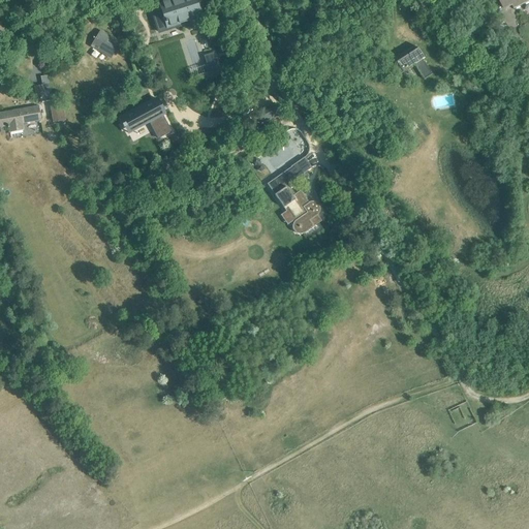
[(162,12),(153,16),(158,30),(166,28),(179,24),(179,22),(187,19),(188,21),(200,18),(194,0),(179,0),(173,2),(172,0),(170,0),(159,3),(162,12)]
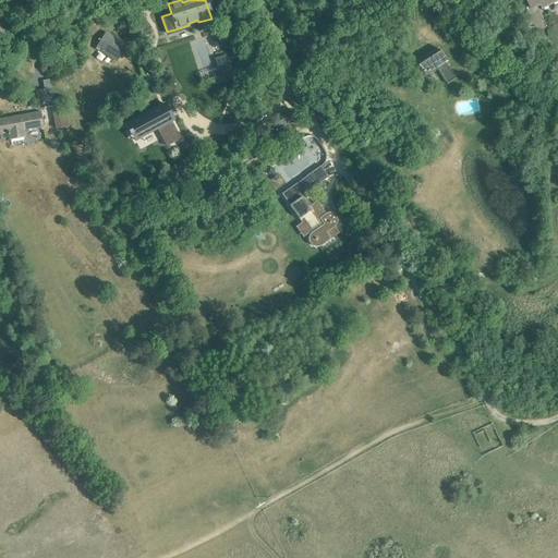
[(543,9),(557,1),(557,0),(526,0),(532,10),(541,5),(543,9)]
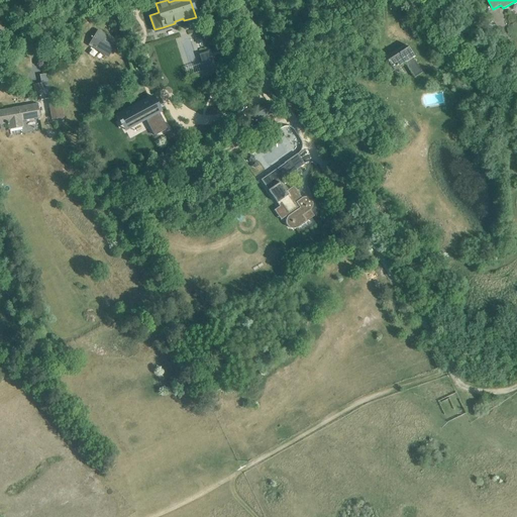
[(91,45),(108,56),(116,42),(99,32),(91,45)]
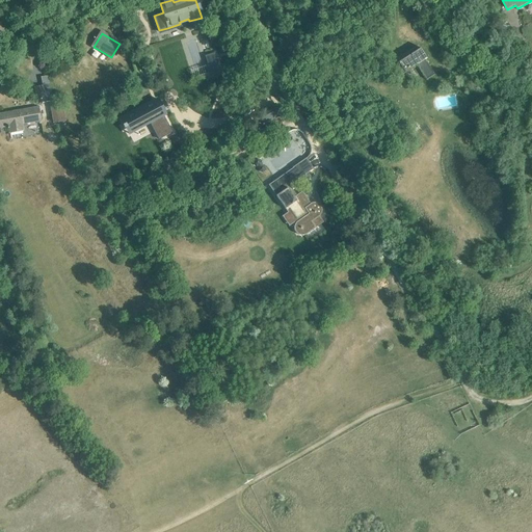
[(421,49),(418,51),(416,47),(407,52),(409,56),(398,63),(404,74),(417,65),(426,81),(434,76),(424,60),(427,59),(421,49)]
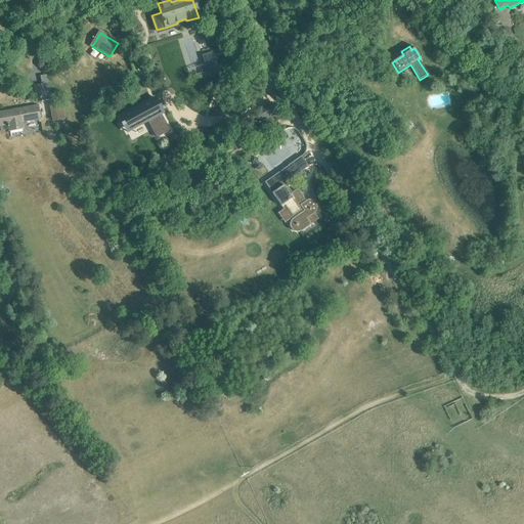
[(34,86),(36,102),(52,99),(49,84),(34,86)]
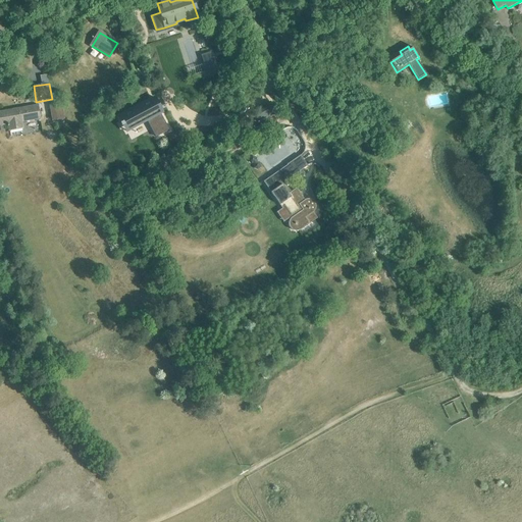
[(160,94),(126,117),(131,122),(129,123),(131,126),(133,125),(137,131),(154,118),(165,133),(166,133),(174,126),(177,124),(167,109),(169,108),(160,94)]
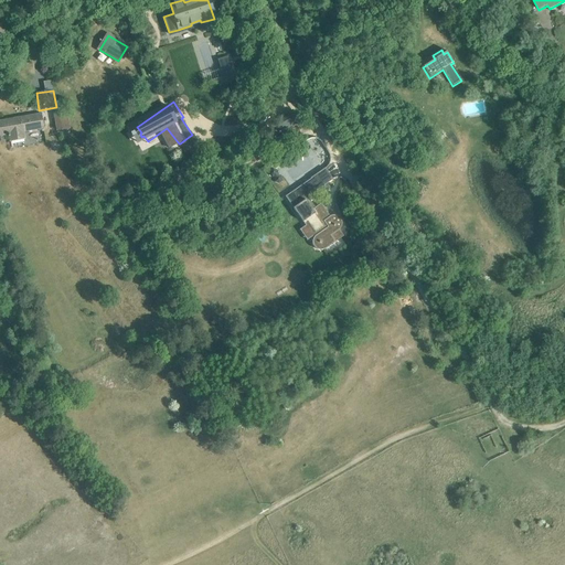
[(9,142),(24,139),(23,132),(43,129),(41,114),(0,120),(0,136),(8,136),(9,142)]
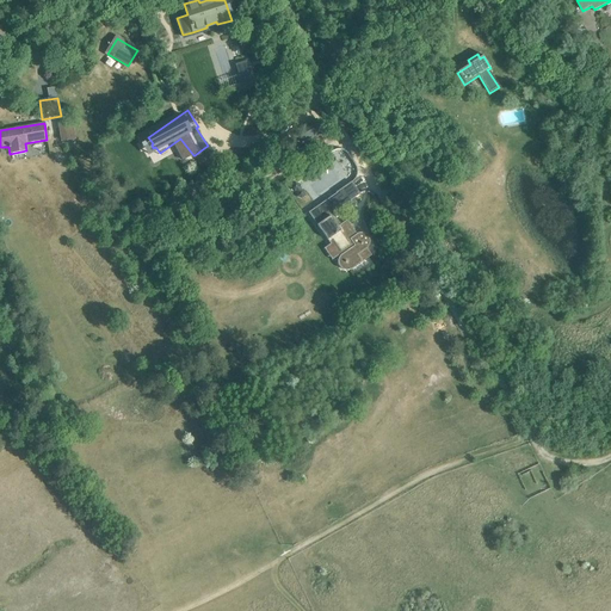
[(65,125),(67,141),(75,140),(72,124),(65,125)]
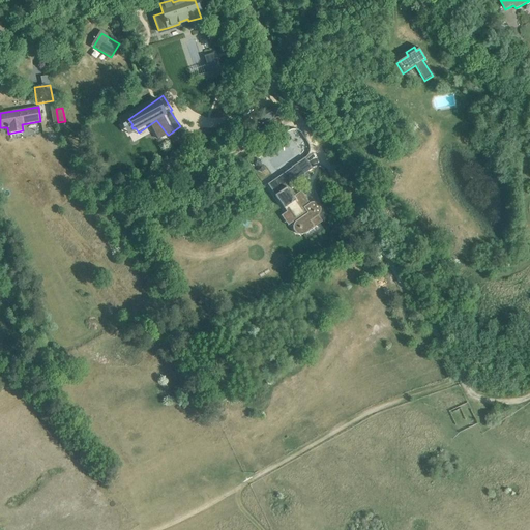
[(301,192),(295,196),(289,185),(312,169),(304,158),(268,184),(287,212),(282,215),(288,226),(295,221),(296,222),(295,223),(294,224),(293,226),(293,228),(294,230),(295,232),(296,233),(298,234),(299,235),(302,235),(303,234),(322,222),(318,215),(320,214),(320,212),(321,210),(321,208),(320,207),(319,205),(318,204),(316,203),(315,203),(313,203),(311,203),(310,203),(306,199),(306,198),(307,197),(306,196),(305,195),(304,195),(303,196),(301,192)]
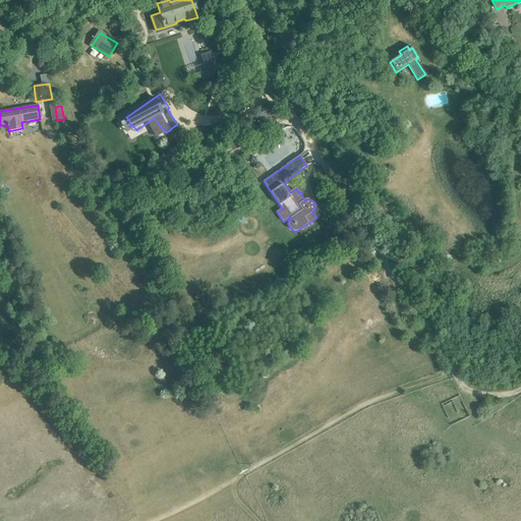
[(346,230),(341,233),(344,238),(349,235),(346,230)]
